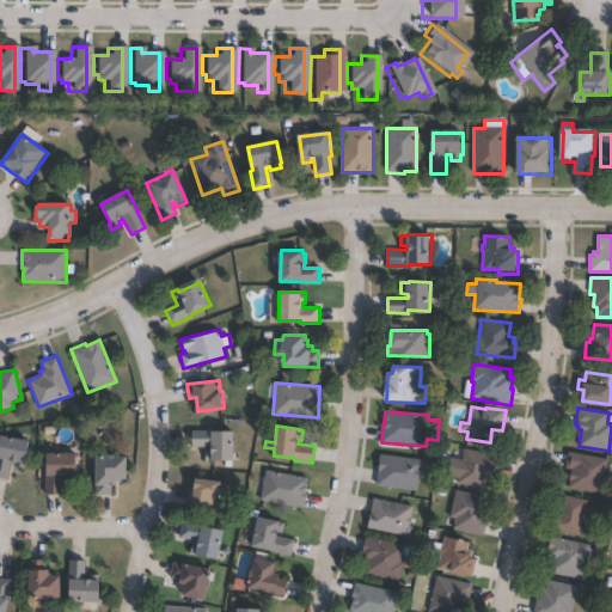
[(236,430),(236,460),(213,460),(213,461),(206,461),(204,452),(212,452),(212,447),(191,447),(191,430),(236,430)]
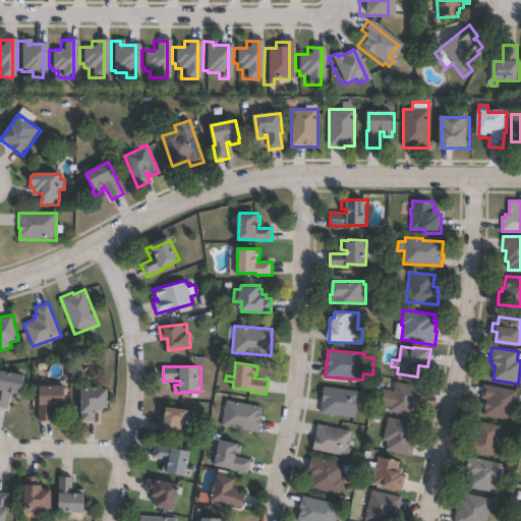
[(25,374),(21,394),(20,399),(11,397),(11,396),(7,395),(5,408),(0,406),(0,373),(1,369),(25,374)]
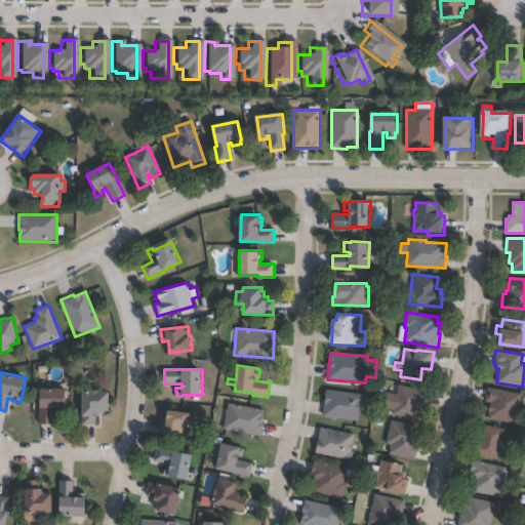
[(429,391),(427,405),(422,404),(421,407),(418,406),(415,420),(391,415),(394,402),(386,400),(387,392),(396,393),(397,385),(429,391)]
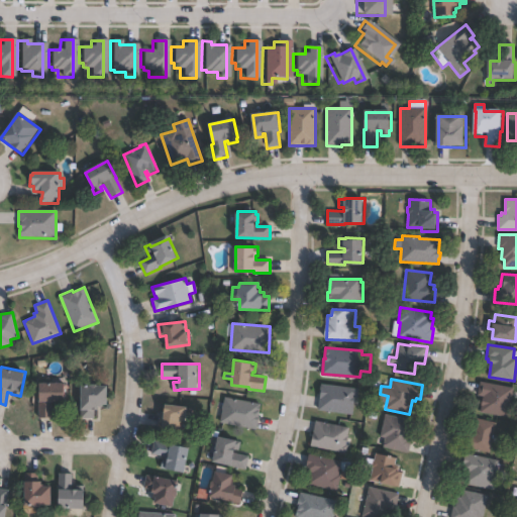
[(65,383),(65,402),(63,401),(63,406),(56,406),(56,401),(52,401),(52,418),(37,418),(37,400),(40,400),(40,382),(65,383)]
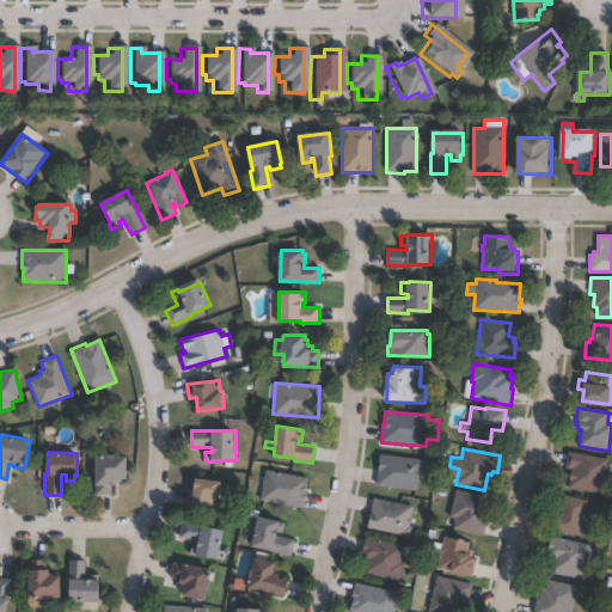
[(607,476),(604,494),(569,487),(571,470),(564,469),(568,452),(606,459),(604,475),(607,476)]
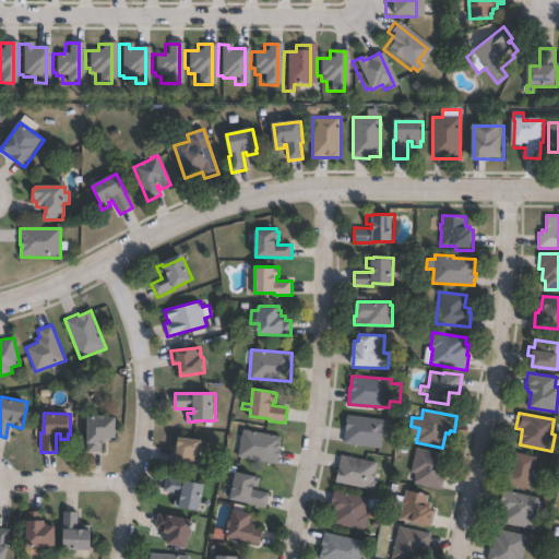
[(105,415),(106,416),(117,416),(117,437),(111,437),(111,439),(106,439),(106,442),(100,442),(100,452),(86,452),(86,442),(88,442),(88,416),(97,416),(99,415),(105,415)]
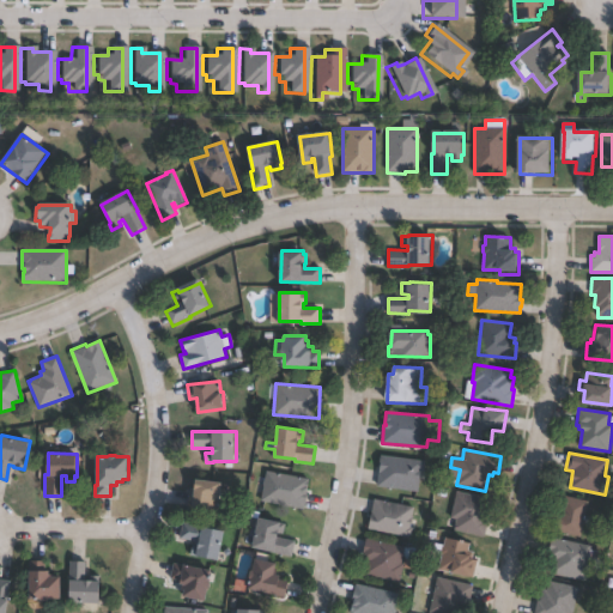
[(425,461),(424,471),(422,471),(418,491),(377,486),(381,455),(425,461)]
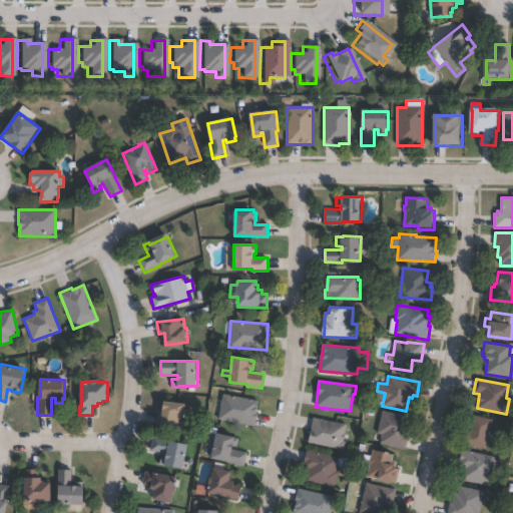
[(258,414),(254,427),(217,420),(221,394),(260,401),(257,414),(258,414)]
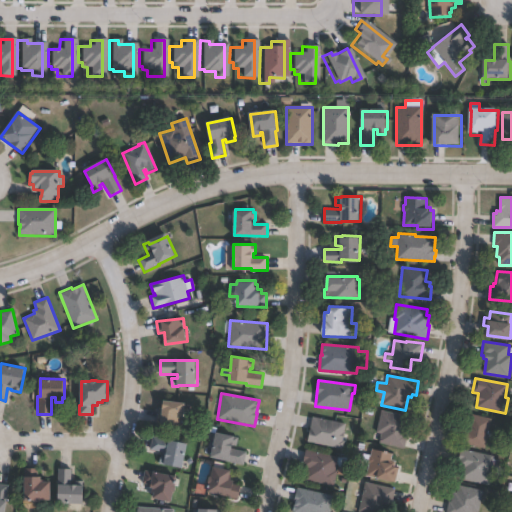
[(186,402),(185,416),(183,416),(182,426),(156,423),(157,410),(158,410),(159,407),(163,408),(164,400),(186,402)]
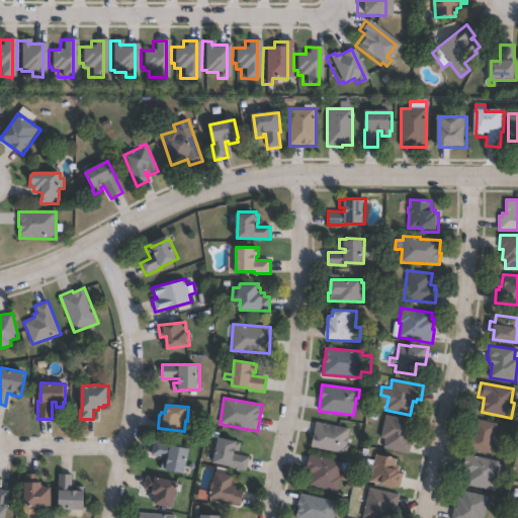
[(412,440),(409,453),(383,447),(385,439),(379,437),(384,415),(412,421),(410,428),(412,429),(410,439),(412,440)]
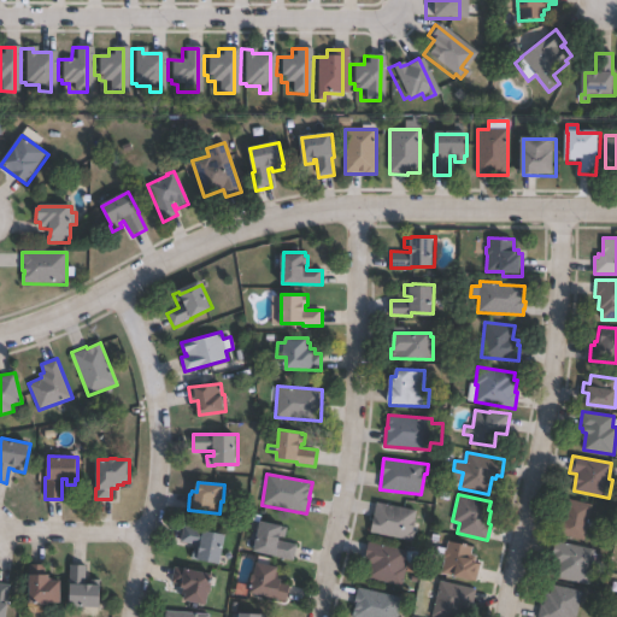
[(592,504),(583,541),(557,535),(562,518),(563,518),(564,511),(563,511),(565,498),(592,504)]
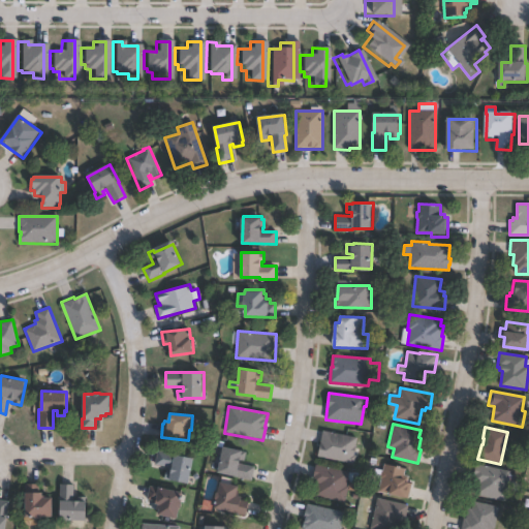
[(356,456),(354,465),(317,457),(322,431),(358,438),(353,455),(356,456)]
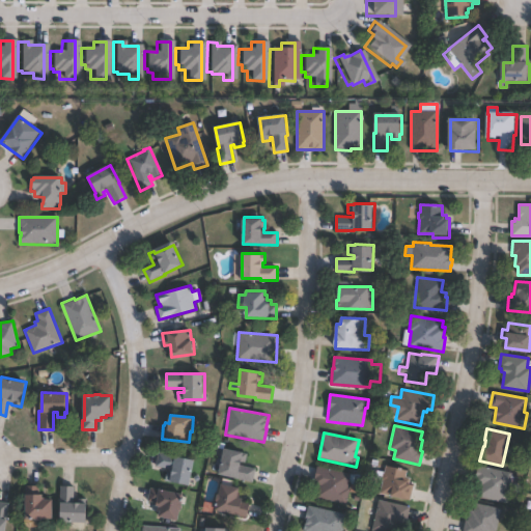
[(254,469),(251,482),(238,479),(238,478),(220,474),(225,448),(245,452),(244,452),(246,453),(243,466),(254,469)]
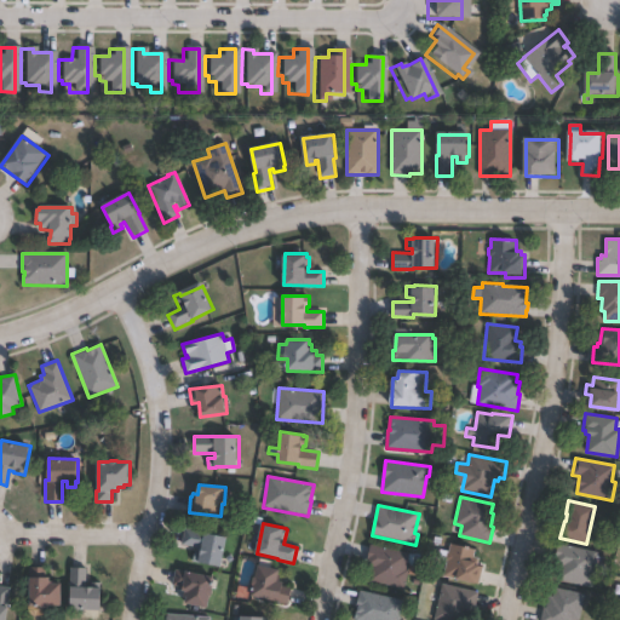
[(184,528),(205,533),(205,532),(228,538),(220,567),(200,561),(199,563),(193,561),(195,549),(181,545),(184,528)]
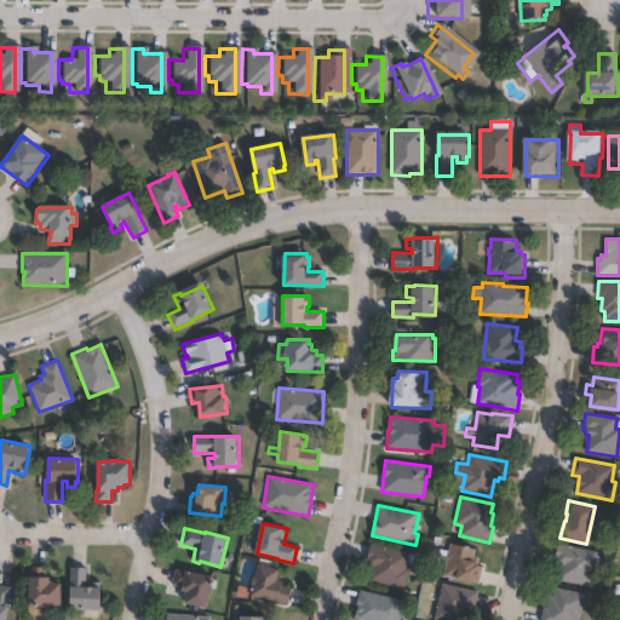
[(604,557),(603,567),(595,564),(593,568),(596,569),(592,587),(556,579),(557,577),(556,577),(558,567),(560,567),(560,564),(556,563),(557,557),(555,556),(558,543),(598,552),(597,556),(604,557)]
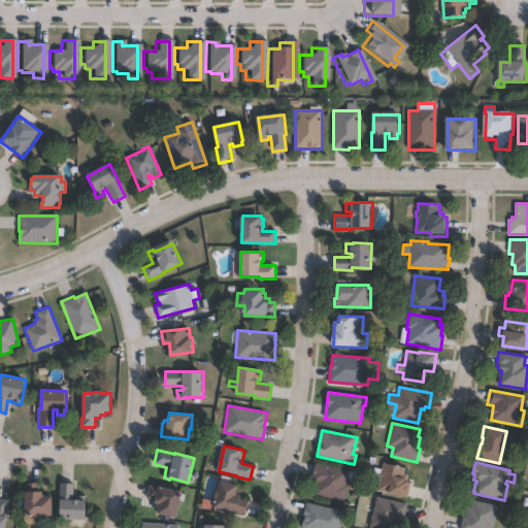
[(404,468),(402,476),(406,477),(406,481),(410,482),(407,496),(393,493),(393,494),(377,491),(381,477),(372,475),(374,467),(382,469),(383,463),(404,468)]
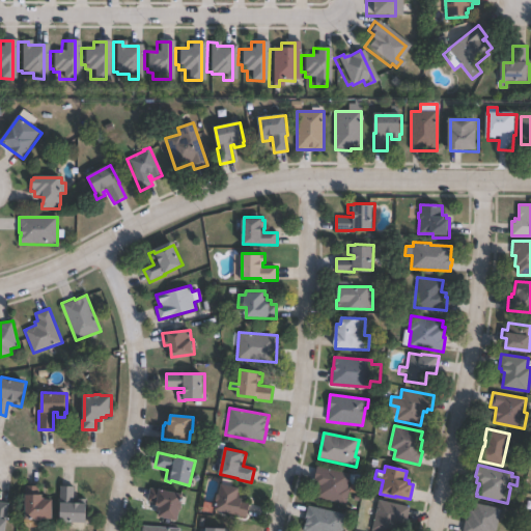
[(351,474),(347,488),(350,488),(346,504),(315,498),(316,494),(314,494),(316,486),(317,486),(317,484),(314,483),(315,478),(314,478),(316,467),(351,474)]
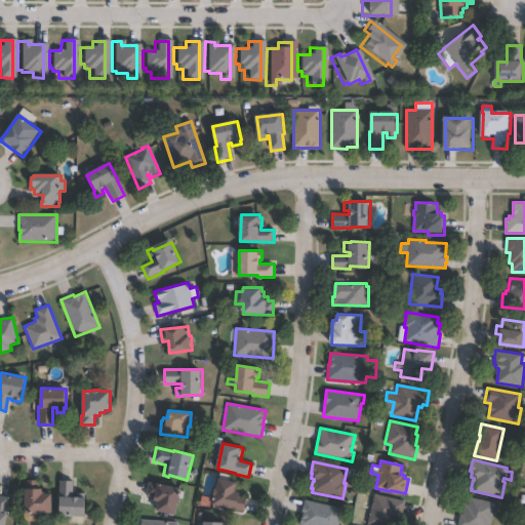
[(246,498),(244,511),(213,505),(219,478),(238,482),(236,491),(241,492),(240,496),(246,498)]
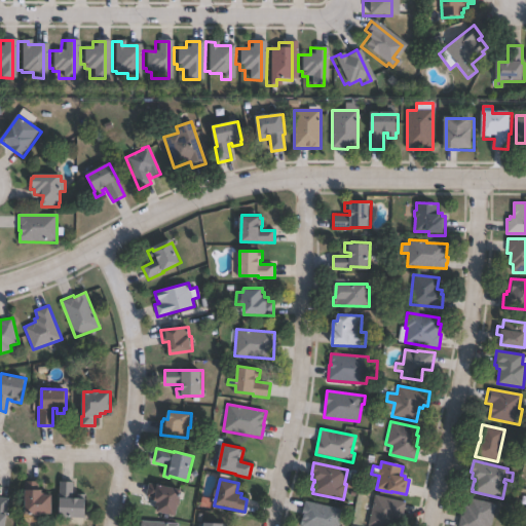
[(52,494),(52,513),(27,513),(27,491),(25,491),(25,481),(38,481),(38,489),(43,489),(43,494),(52,494)]
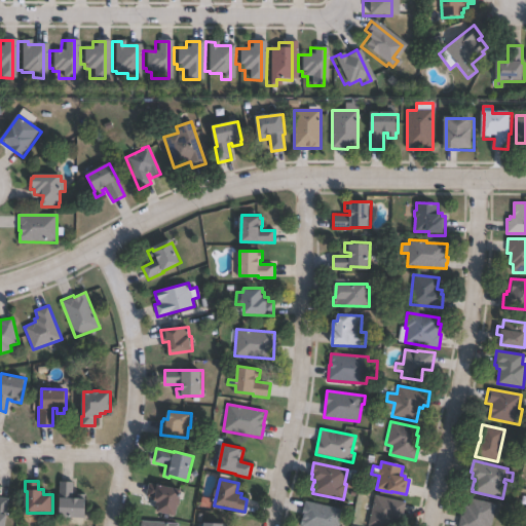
[(85,498),(85,517),(61,517),(61,497),(59,497),(59,481),(74,482),(73,498),(85,498)]
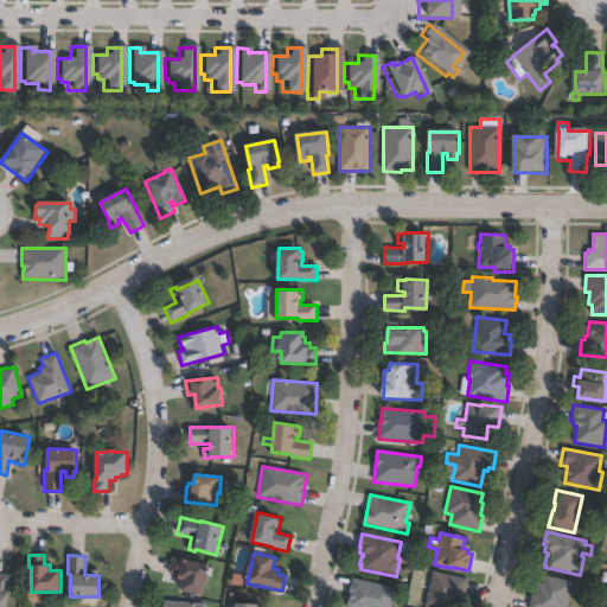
[(171,557),(183,560),(183,558),(209,564),(206,574),(209,576),(208,582),(205,583),(203,595),(183,590),(184,585),(179,585),(180,579),(178,577),(179,576),(167,573),(171,557)]
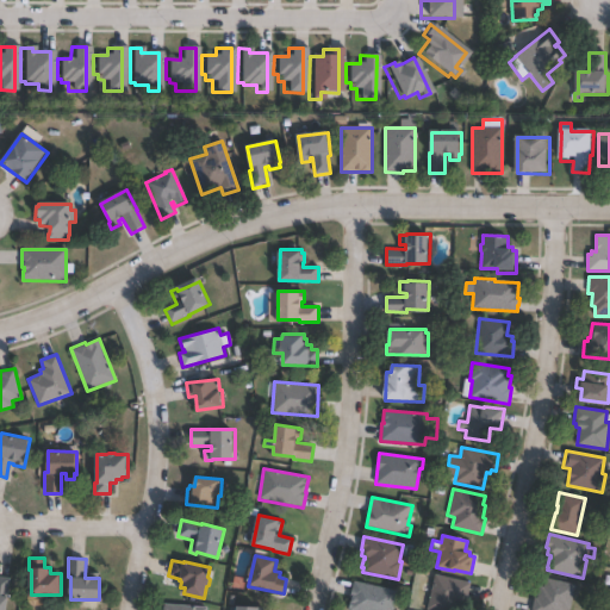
[(470,584),(465,602),(458,599),(456,603),(459,603),(456,609),(435,609),(427,608),(435,574),(470,584)]
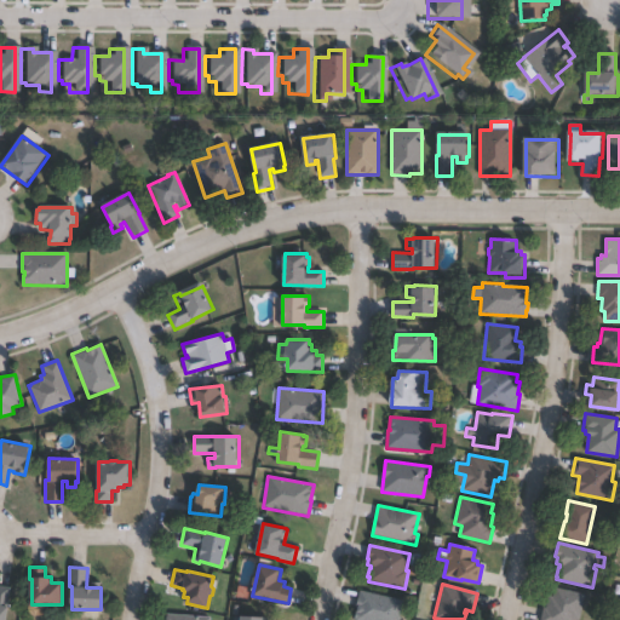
[(0,619),(4,619),(10,589),(0,586),(0,619)]
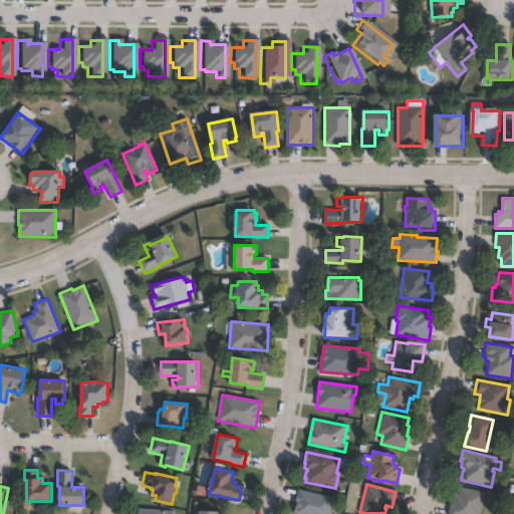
[(485,494),(480,513),(475,513),(474,513),(448,513),(451,504),(452,504),(454,494),(458,495),(460,487),(485,494)]
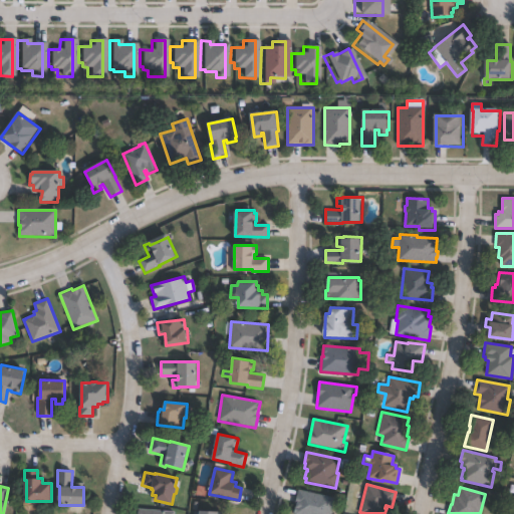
[(334,498),(330,513),(293,513),(295,504),(294,504),(298,490),(334,498)]
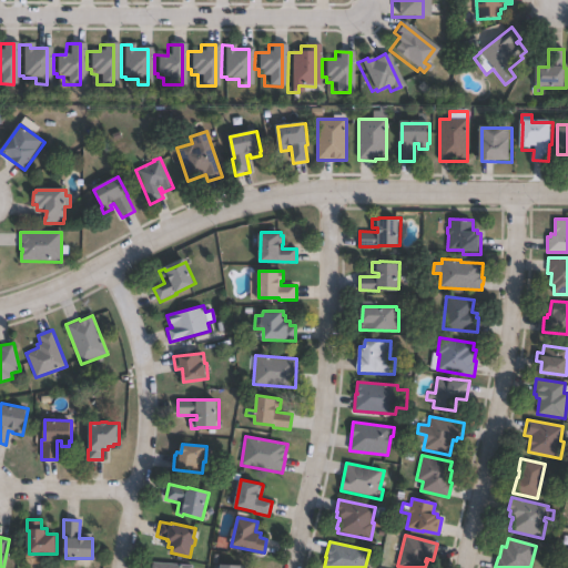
All buildings are outlined.
